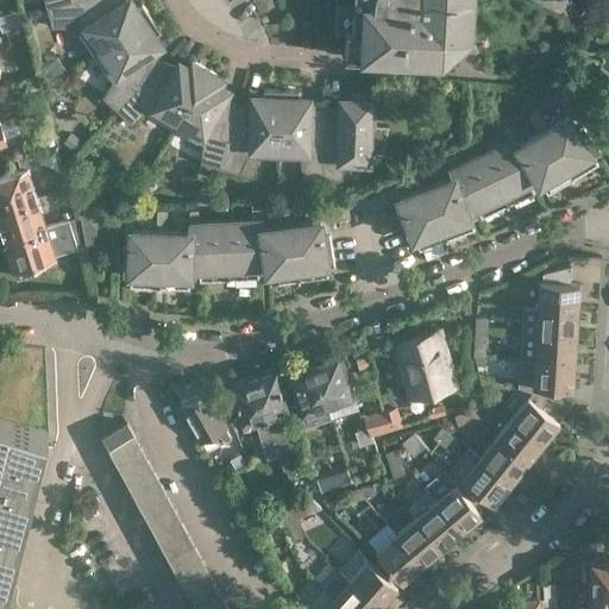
[(117,0),(74,0),(46,8),(52,27),(75,26),(94,54),(152,17),(143,2),(135,7),(127,0),(125,0),(119,4),(117,0)]
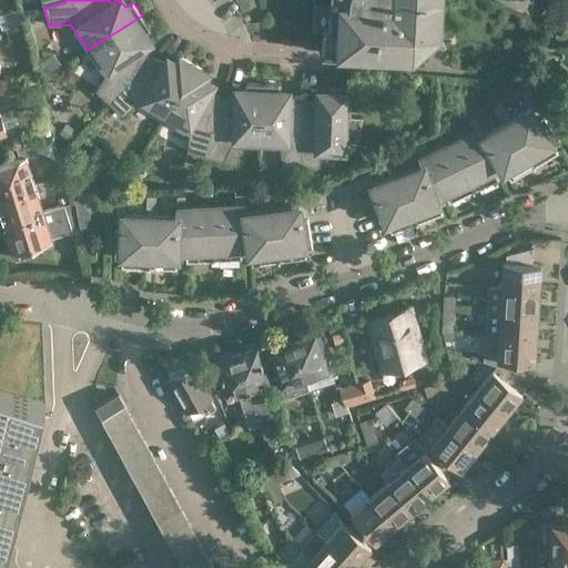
[(348,49),(396,51),(412,37),(421,47),(434,34),(425,24),(436,14),(436,0),(328,0),(327,24),(322,23),(320,47),(320,52),(348,54),(348,49)]
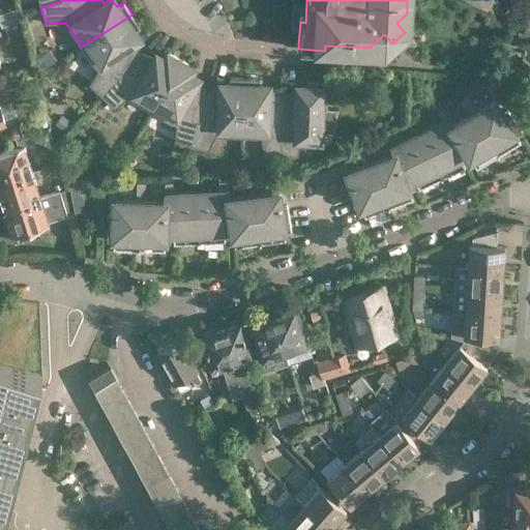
[(0,12),(0,17),(3,27),(23,21),(19,7),(0,12)]
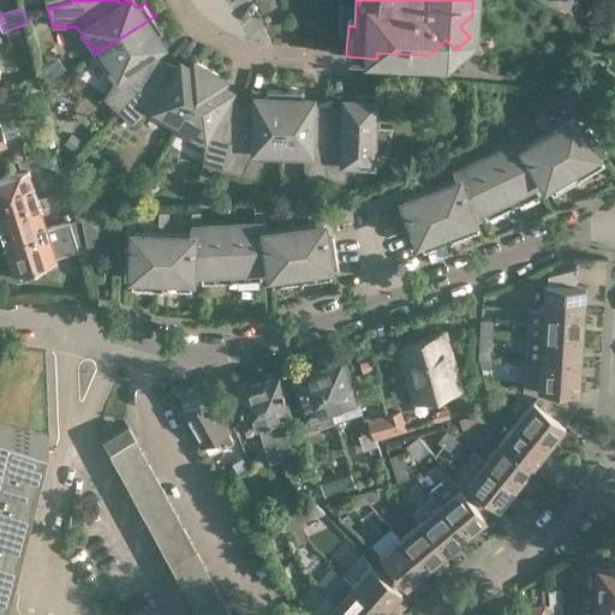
[(154,17),(95,54),(114,83),(103,99),(118,112),(161,65),(153,52),(160,47),(155,36),(163,31),(154,17)]
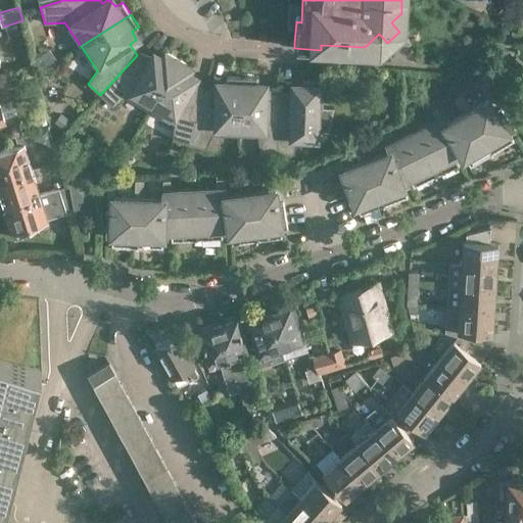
[(137,55),(100,95),(112,107),(126,97),(149,111),(179,59),(165,52),(161,58),(152,55),(149,62),(137,55)]
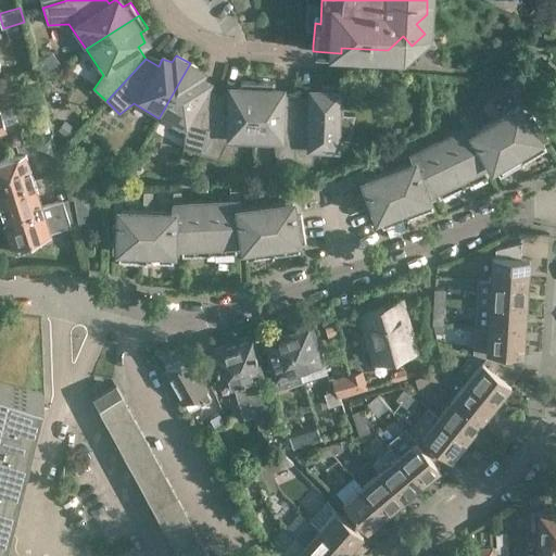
[(42,77),(52,71),(48,63),(38,70),(42,77)]
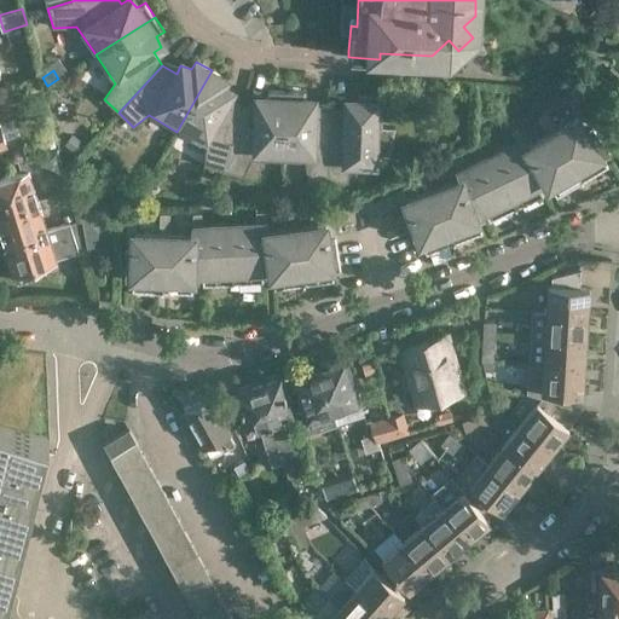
[(212,70),(177,132),(204,148),(203,166),(221,172),(242,110),(227,102),(231,93),(223,87),(226,79),(212,70)]
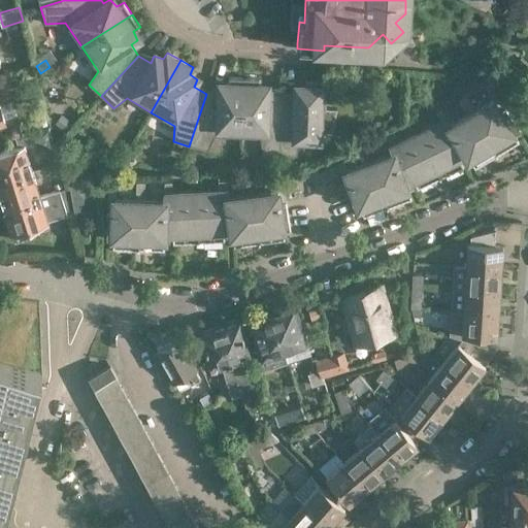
[(37,75),(34,66),(22,70),(25,79),(37,75)]
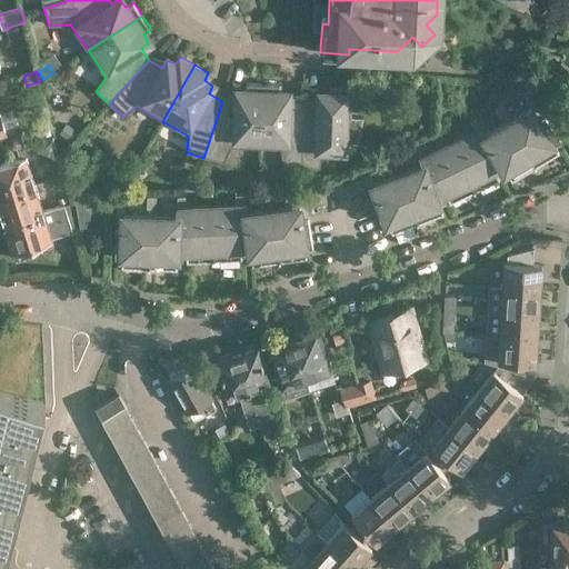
[(236,101),(222,101),(203,158),(221,162),(228,147),(258,148),(262,83),(247,82),(247,91),(237,93),(236,101)]
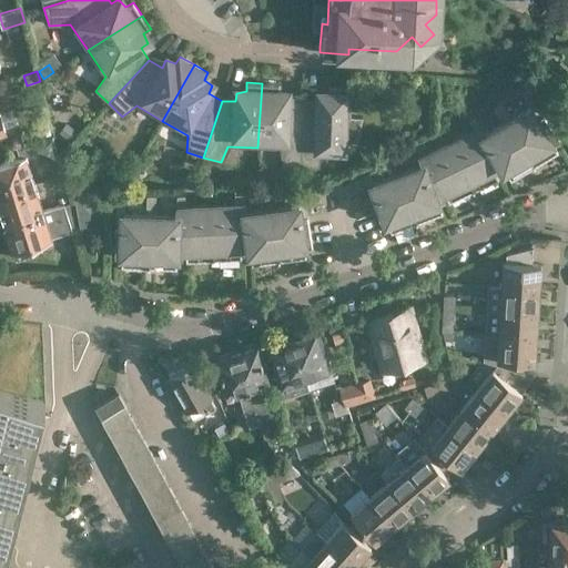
[(280,149),(283,164),(302,165),(302,103),(286,103),(286,94),(276,92),(276,83),(262,83),(257,148),(280,149)]
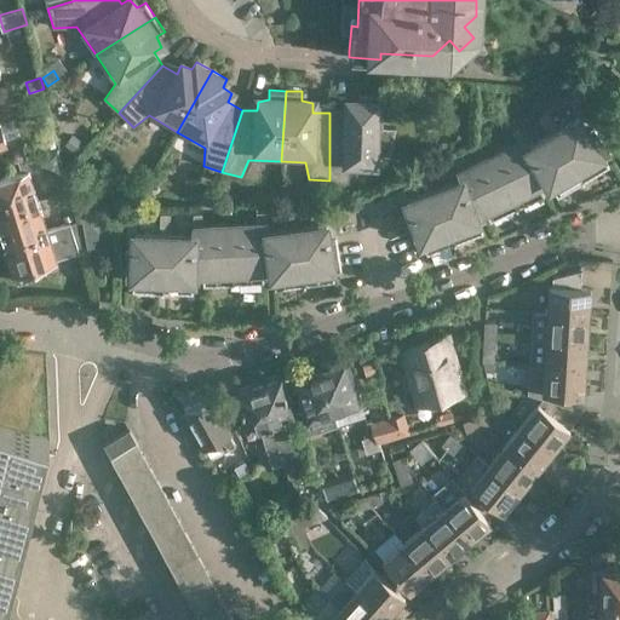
[(329,113),(329,181),(349,181),(354,162),(375,164),(375,155),(396,156),(396,127),(383,127),(384,95),(360,93),(360,103),(348,104),(348,114),(329,113)]
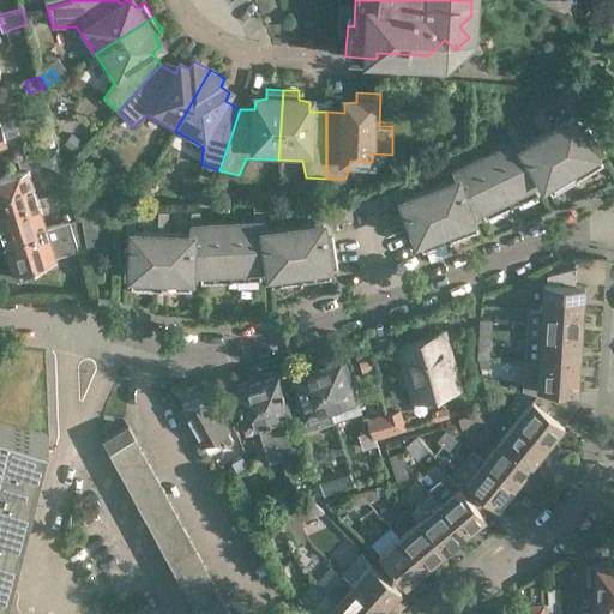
[(373,200),(377,210),(397,202),(414,246),(421,244),(423,250),(479,229),(475,218),(485,215),(486,218),(540,192),(539,188),(547,184),(553,193),(603,163),(600,157),(607,154),(572,96),(565,100),(573,115),(553,127),(543,112),(535,115),(545,132),(525,144),(515,126),(507,130),(513,142),(464,166),(459,155),(451,160),(457,176),(404,197),(399,186),(373,200)]
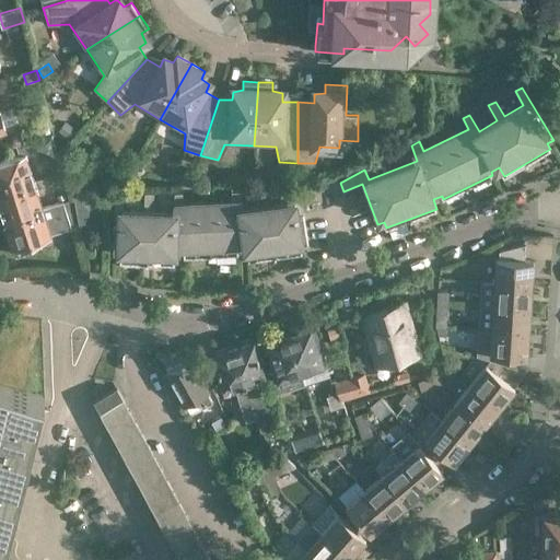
[(0,111),(0,109),(0,128),(6,128),(6,127),(15,123),(11,107),(0,111)]
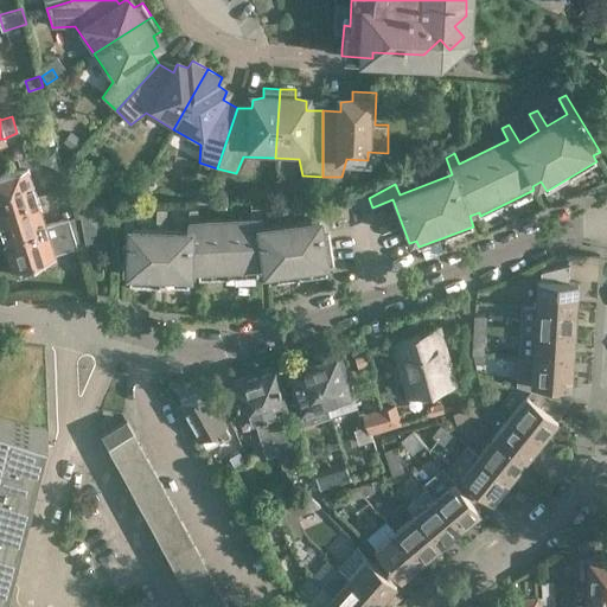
[(74,139),(64,152),(72,158),(82,145),(74,139)]
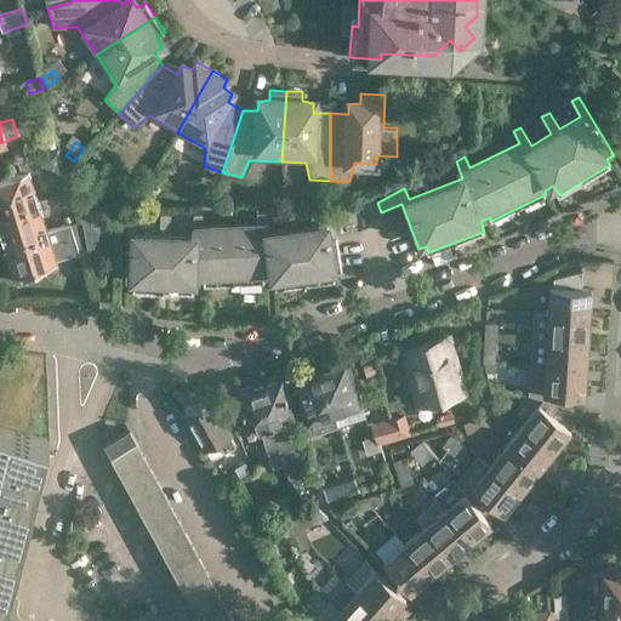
[(0,211),(38,199),(29,170),(0,178),(0,211)]
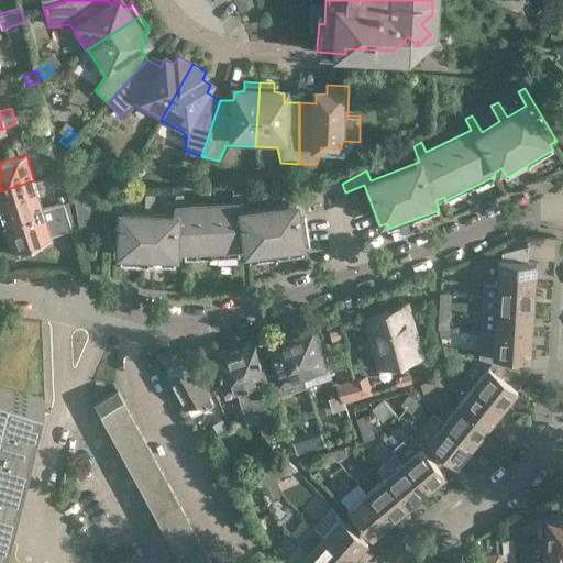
[(34,180),(0,191),(0,219),(4,218),(4,219),(43,209),(34,180)]
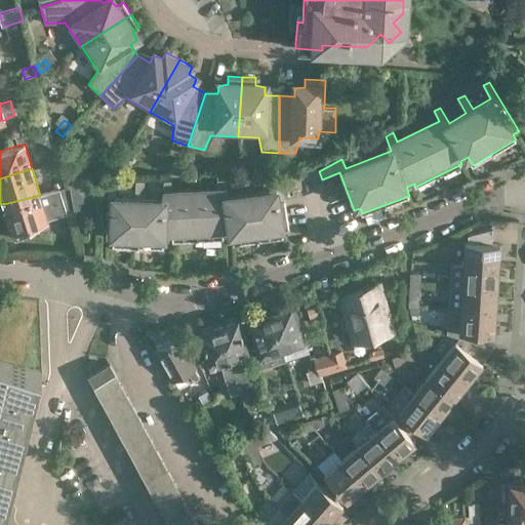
[(113,240),(113,246),(163,247),(164,238),(172,238),(173,241),(224,238),(224,235),(232,234),(234,244),(284,237),(283,231),(289,230),(283,190),(301,187),(300,178),(275,178),(276,189),(228,196),(226,179),(217,180),(217,190),(171,192),(171,182),(164,182),(164,199),(144,198),(145,182),(136,182),(135,198),(115,197),(116,183),(109,183),(107,240),(113,240)]
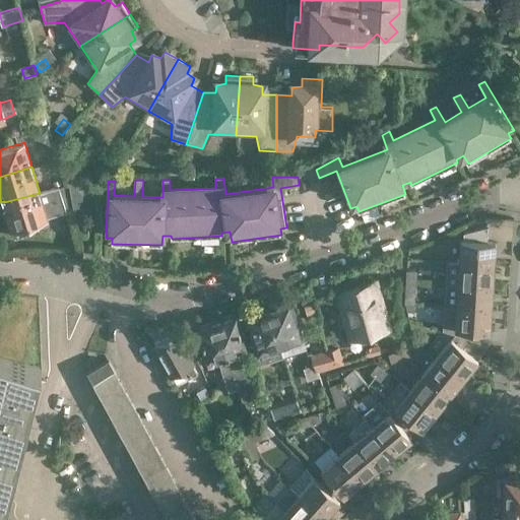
[(87,193),(70,182),(75,210),(87,193)]
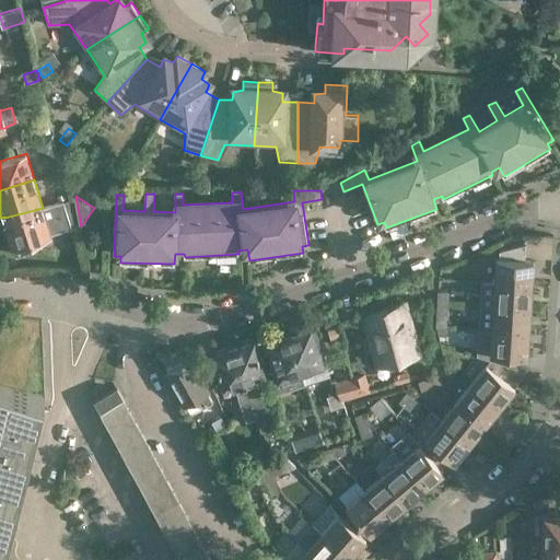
[(33,248),(31,240),(72,226),(65,200),(43,208),(4,218),(13,245),(15,244),(18,254),(33,248)]
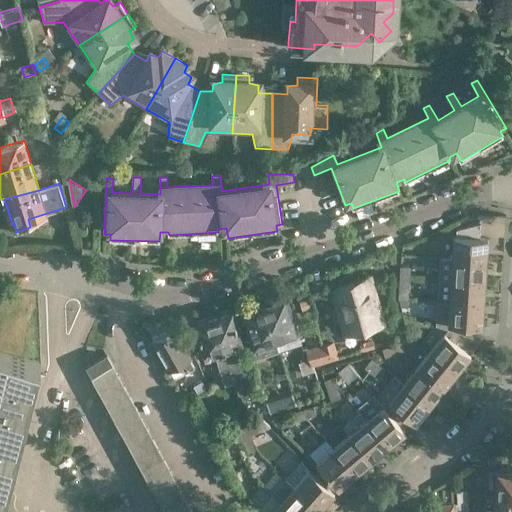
[(455,236),(453,258),(487,260),(488,237),(481,237),(482,222),(458,228),(457,236),(455,236)]
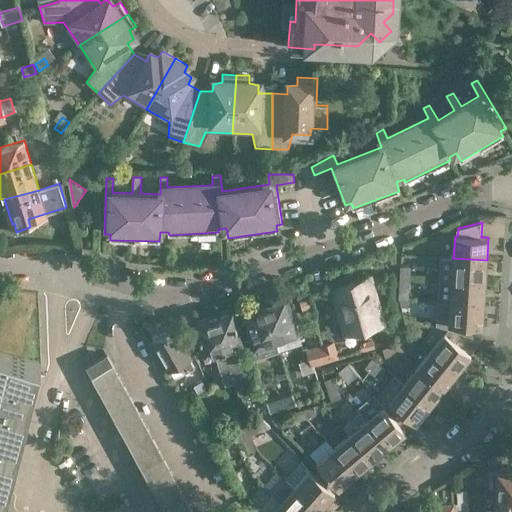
[(441,279),(485,281),(487,260),(453,258),(442,257),(441,279)]
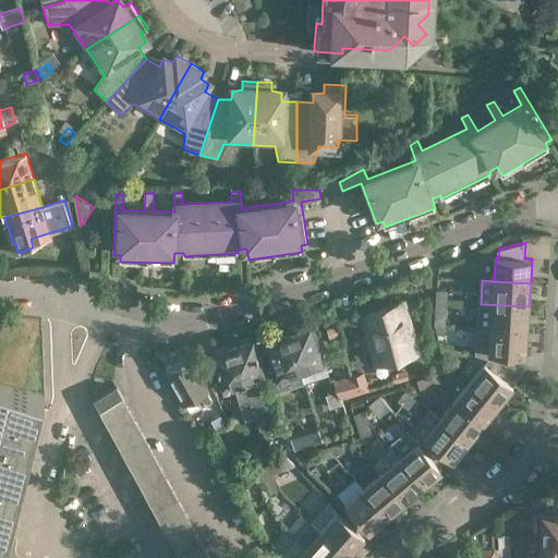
[(448,302),(449,290),(437,290),(436,302),(448,302)]
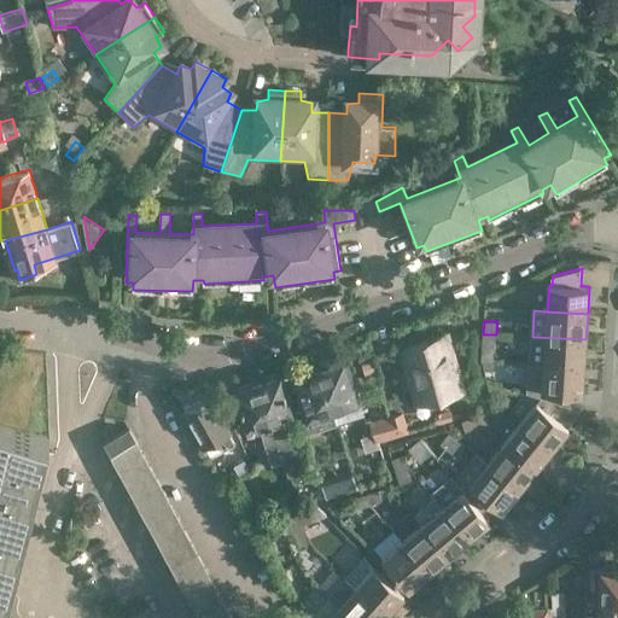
[(415,404),(465,391),(449,332),(400,347),(415,404)]
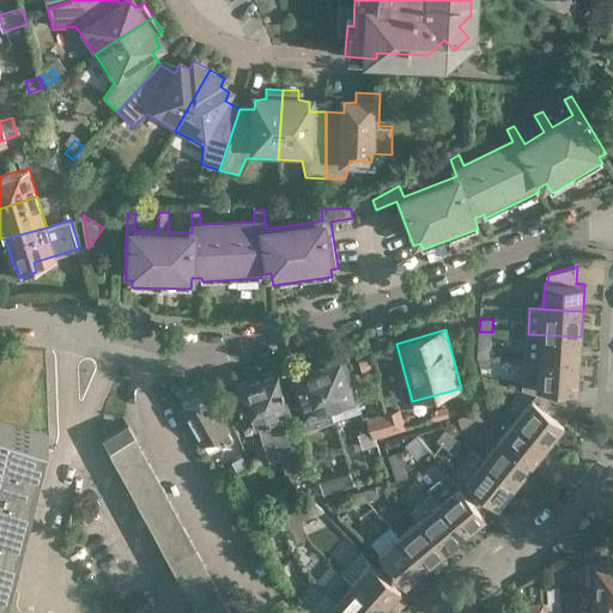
[(491,358),(492,332),(479,332),(478,344),(479,357),(491,358)]
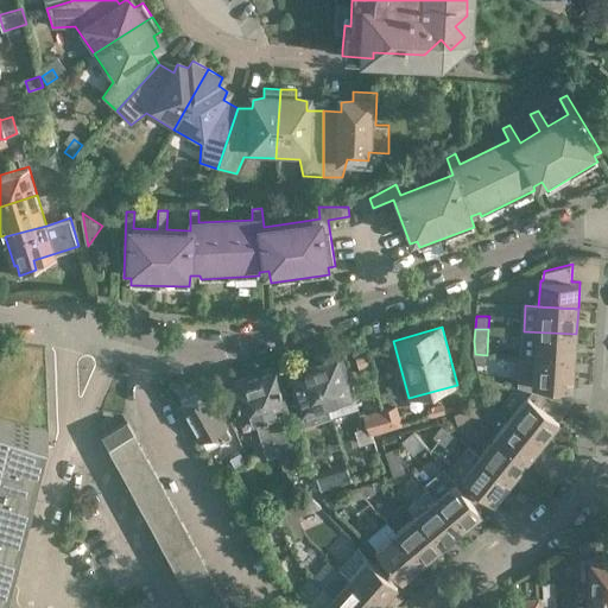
[(521,356),(575,360),(576,334),(524,331),(521,356)]
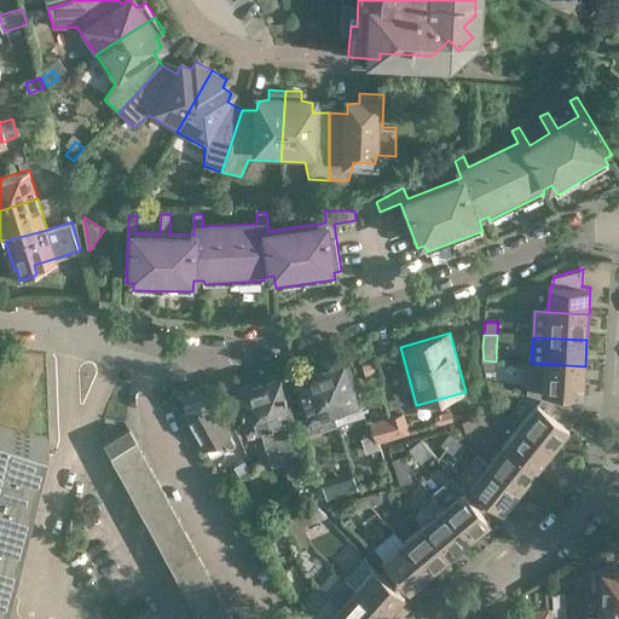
[(365,415),(346,357),(331,362),(329,360),(324,363),(323,364),(318,365),(333,410),(337,423),(365,415)]
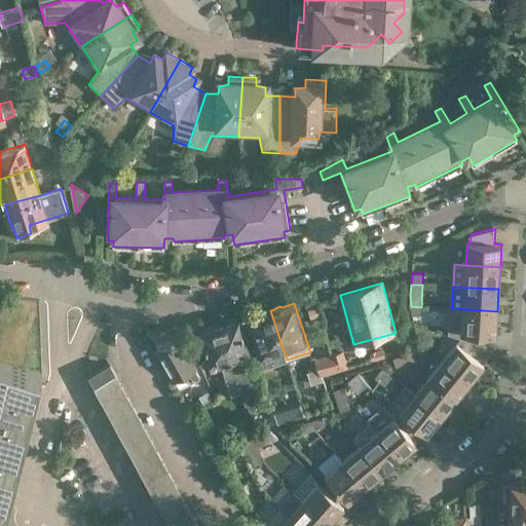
[(321,316),(317,306),(309,308),(311,318),(321,316)]
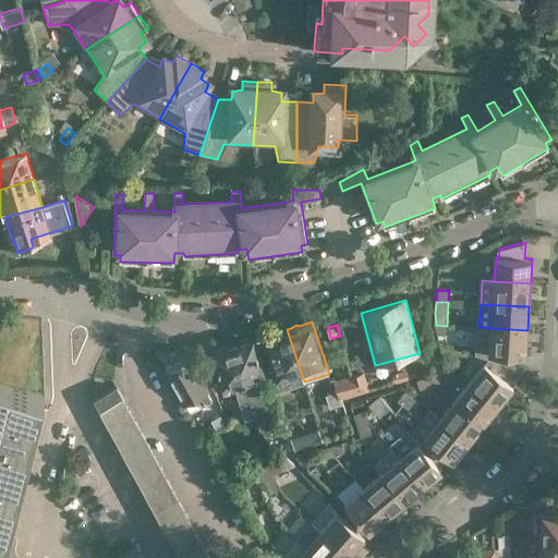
[(525,354),(528,330),(478,327),(477,355),(493,360),(522,372),(524,366),(525,354)]
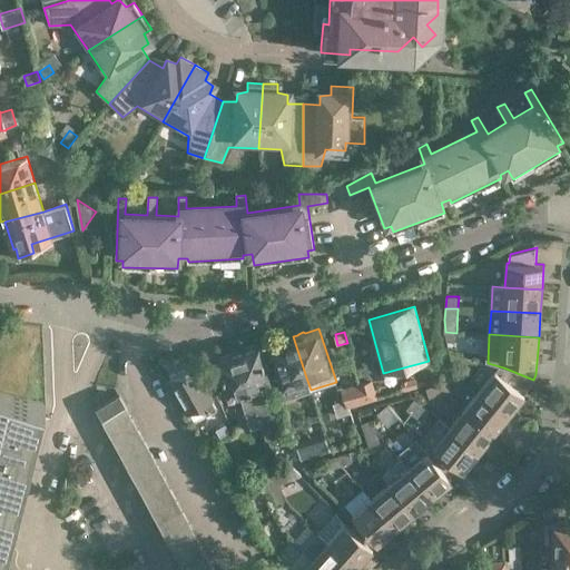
[(282,341),(267,345),(283,390),(295,386),(294,381),(306,377),(293,336),(290,338),(287,337),(282,338),(282,341)]
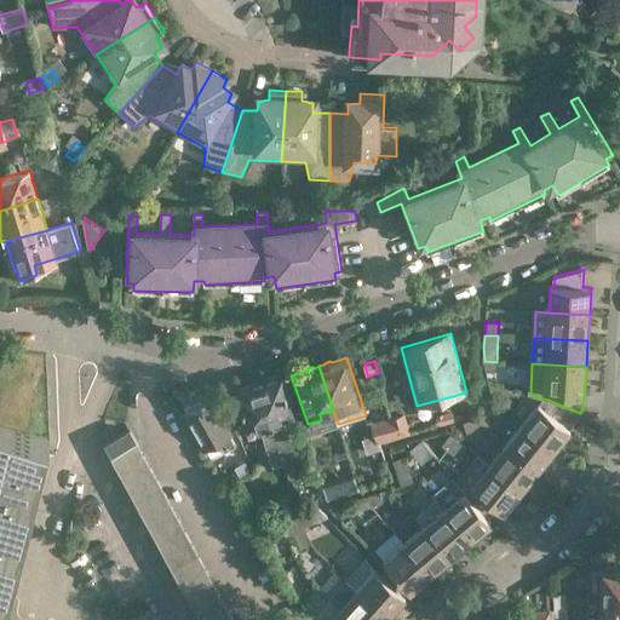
[(281,374),(259,382),(285,461),(291,476),(302,472),(296,453),(292,448),(291,448),(282,420),(292,417),(293,412),(281,374)]
